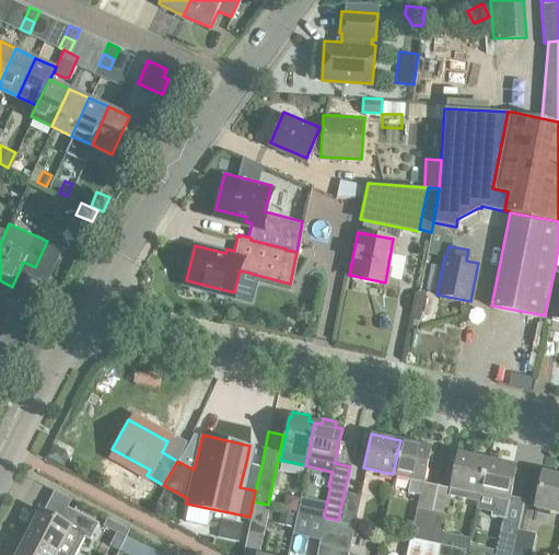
[(400,440),(393,474),(410,478),(407,489),(419,493),(421,483),(422,481),(430,447),(400,440)]
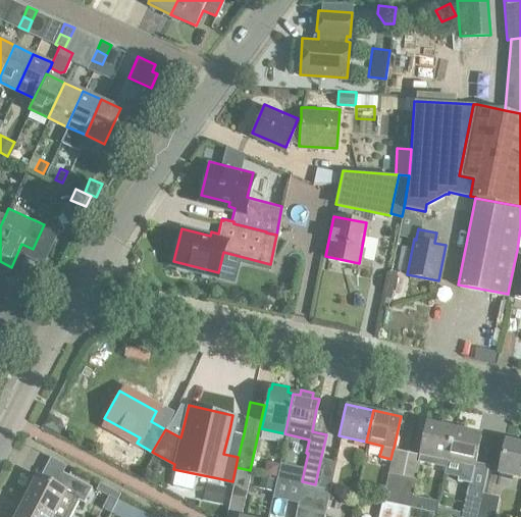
[(419,455),(418,460),(419,460),(430,463),(431,457),(447,461),(447,460),(454,428),(427,422),(426,422),(420,453),(419,455)]
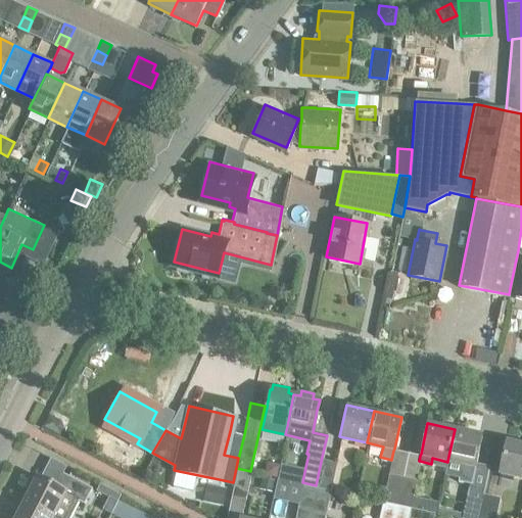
[(446,467),(444,473),(459,476),(458,479),(469,481),(471,481),(476,461),(481,434),(455,429),(447,461),(447,462),(446,467)]
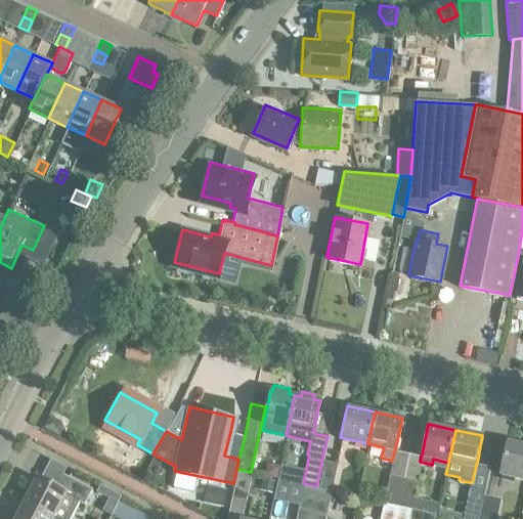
[(522,443),(508,441),(500,475),(522,479),(522,443)]
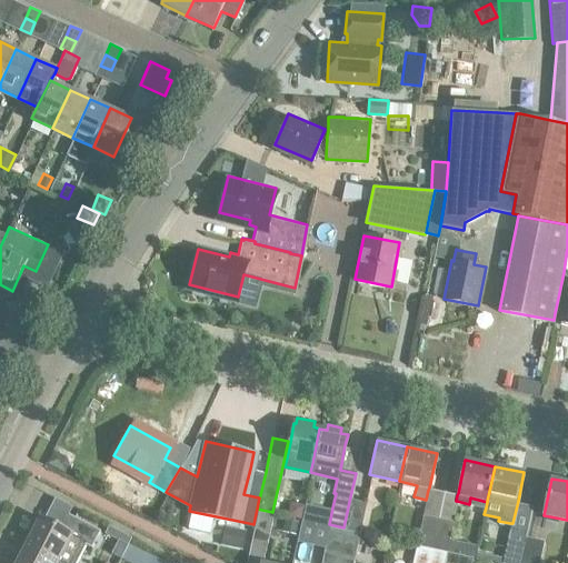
[(350,496),(344,528),(359,531),(366,500),(350,496)]
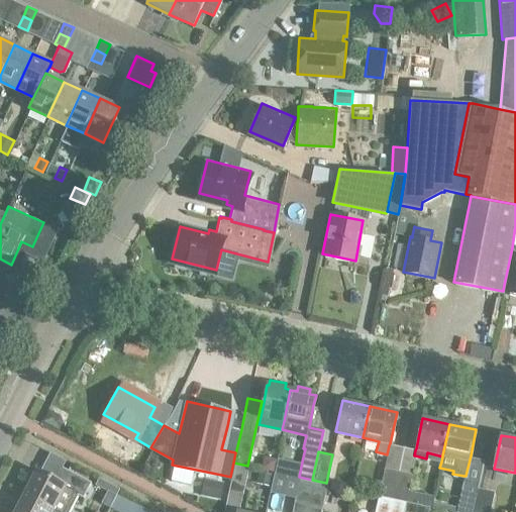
[(273,472),(276,455),(264,452),(261,469),(273,472)]
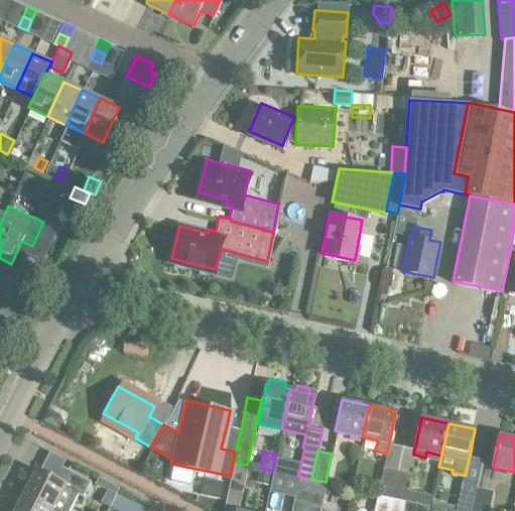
[(470,455),(465,475),(465,478),(477,481),(478,478),(482,458),(471,455),(470,455)]
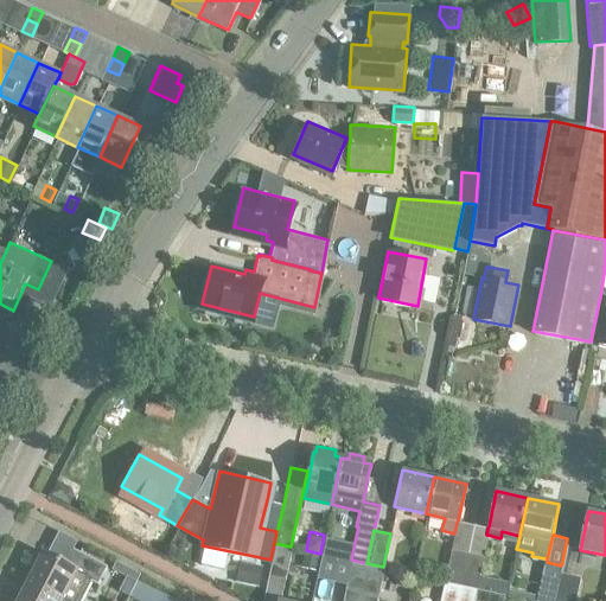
[(274,543),(270,560),(269,570),(285,574),(291,547),(274,543)]
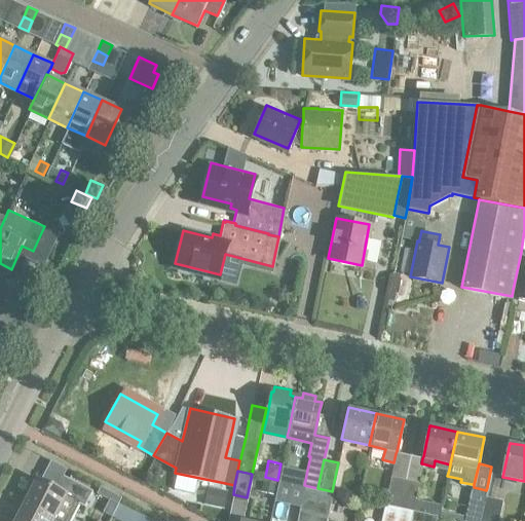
[(63,472),(54,486),(37,477),(24,503),(51,516),(61,520),(67,520),(78,499),(83,503),(91,487),(63,472)]
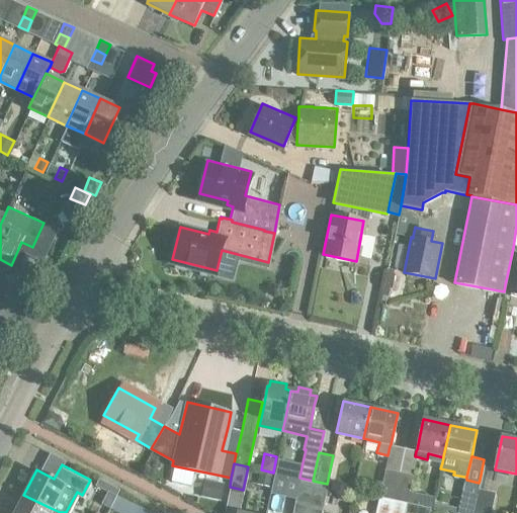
[(398,469),(385,466),(384,466),(378,495),(392,498),(398,469)]
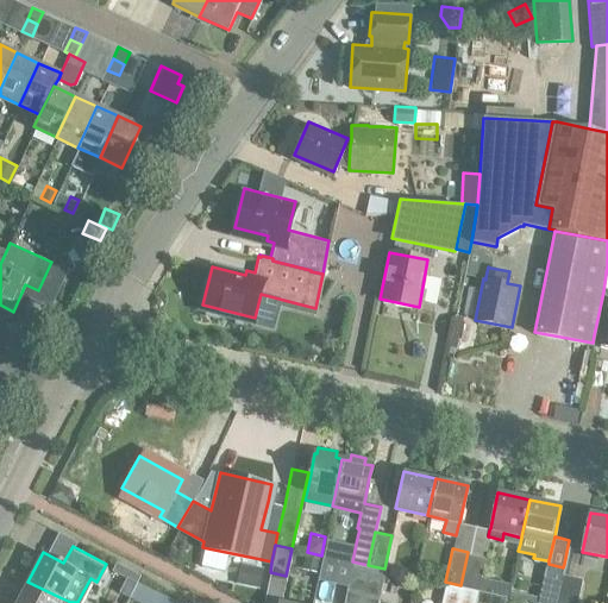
[(468,552),(461,585),(478,589),(480,580),(481,576),(486,556),(484,556),(468,552)]
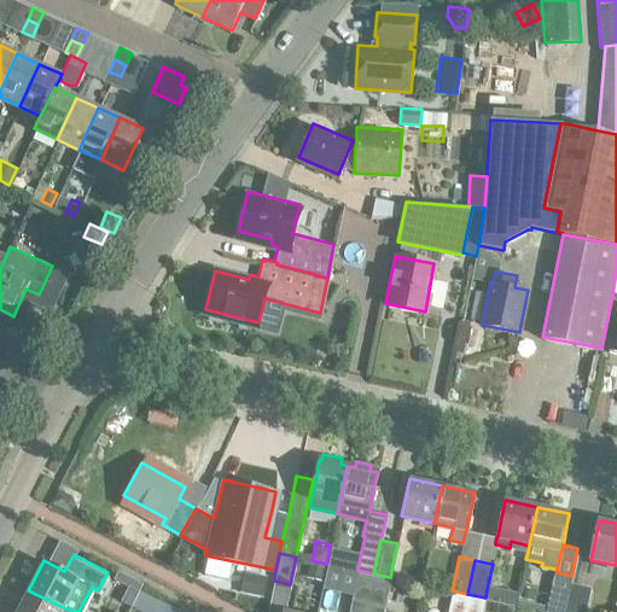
[(307,573),(324,577),(324,575),(326,565),(309,561),(307,573)]
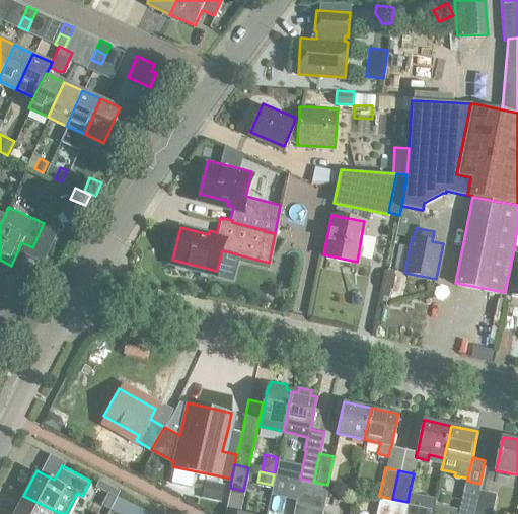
[(275,473),(271,493),(283,496),(288,476),(276,473),(275,473)]
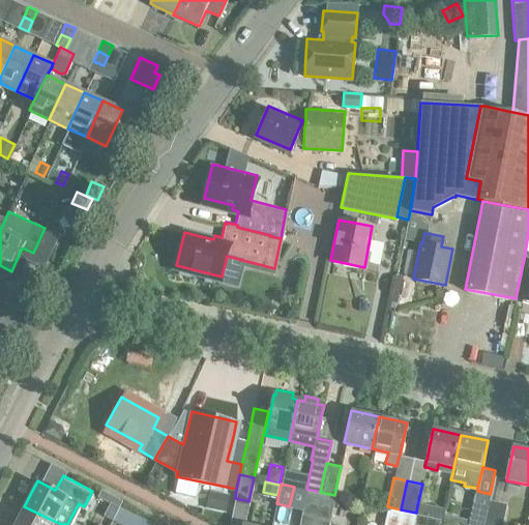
[(302,509),(301,513),(302,514),(315,516),(320,492),(306,489),(302,509)]
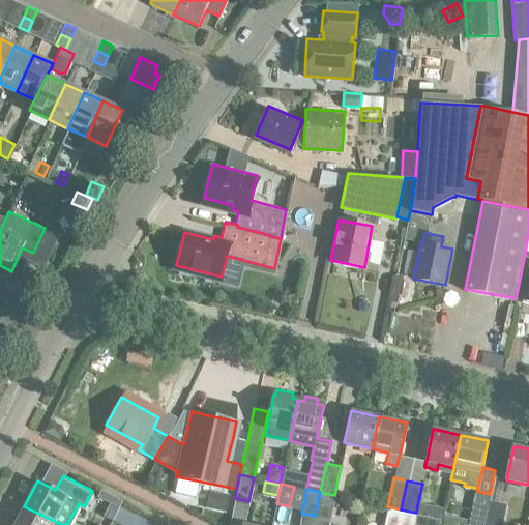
[(212,491),(209,506),(226,509),(229,494),(212,491)]
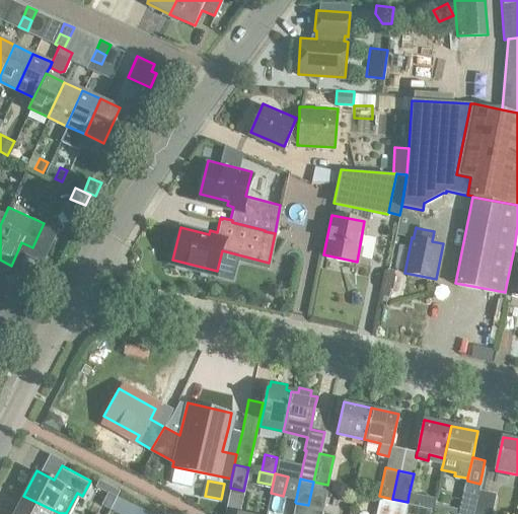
[(467,481),(465,492),(477,494),(478,488),(479,484),(467,481)]
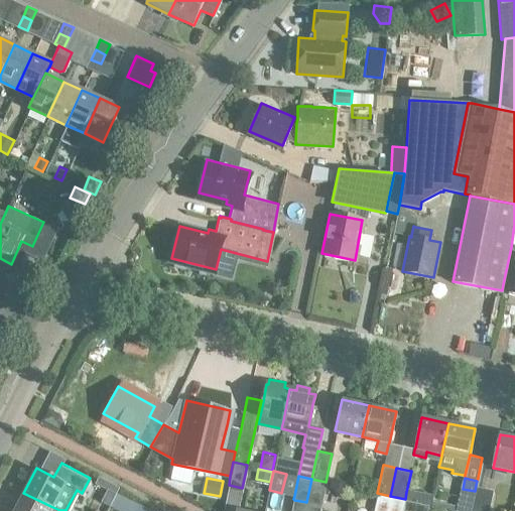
[(311,479),(306,502),(320,505),(326,482),(311,479)]
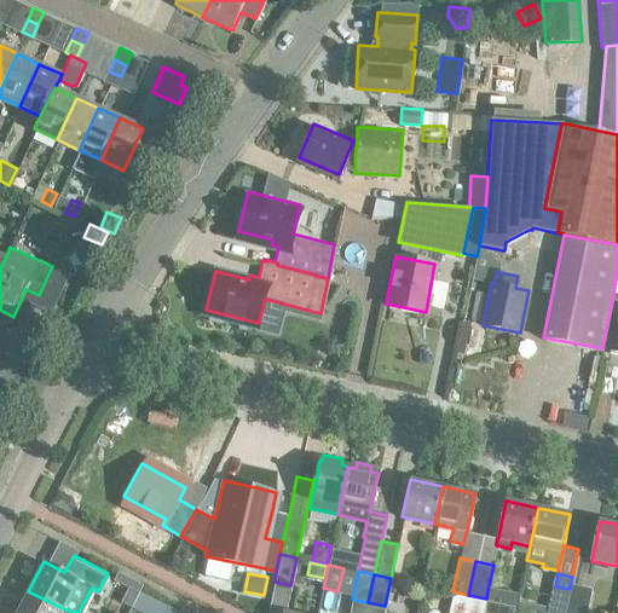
[(584,612),(591,587),(571,582),(564,612),(584,612)]
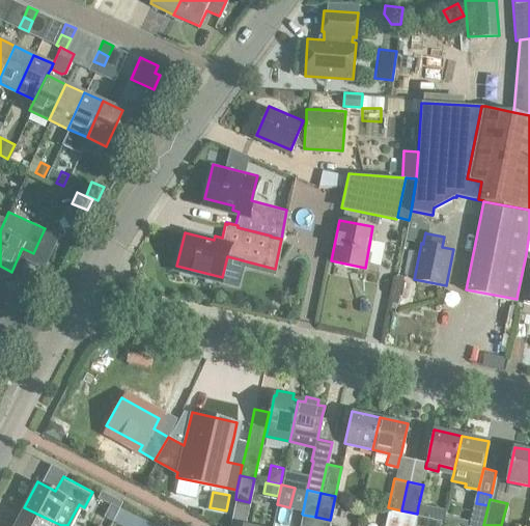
[(119,506),(109,501),(102,515),(112,520),(119,506)]
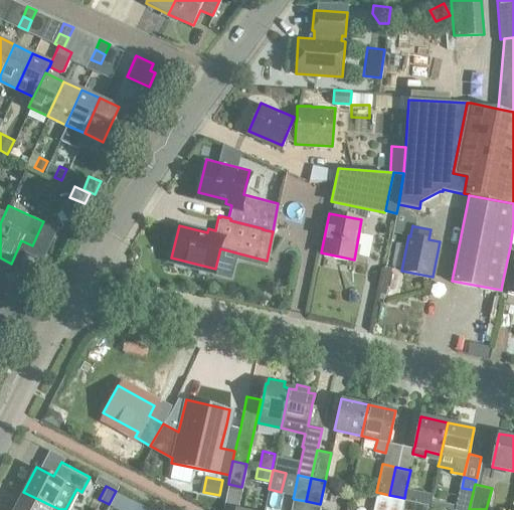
[(116,491),(109,504),(120,509),(132,509),(137,502),(116,491)]
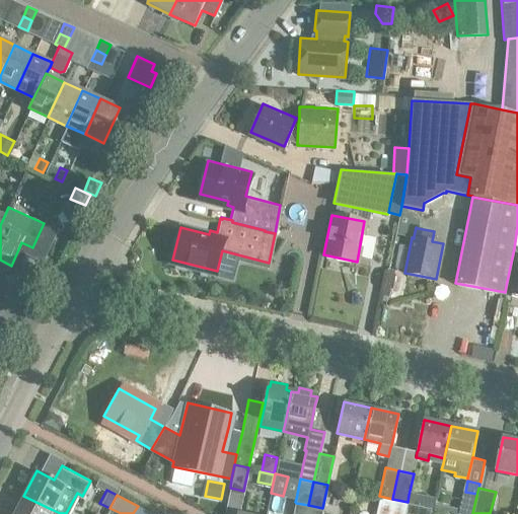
[(23,496),(13,513),(59,513),(60,513),(51,509),(23,496)]
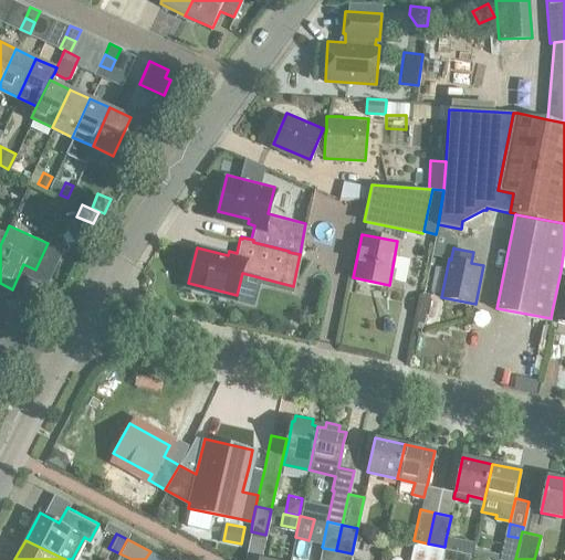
[(425,559),(428,543),(414,540),(409,559),(425,559)]
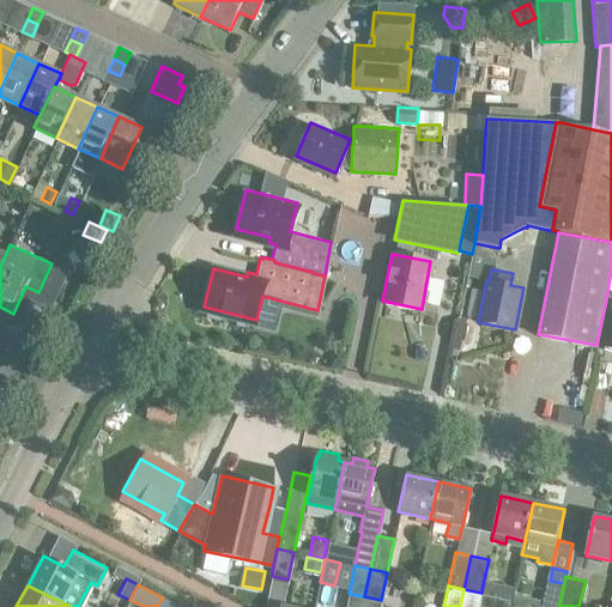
[(464,589),(460,606),(478,606),(482,593),(464,589)]
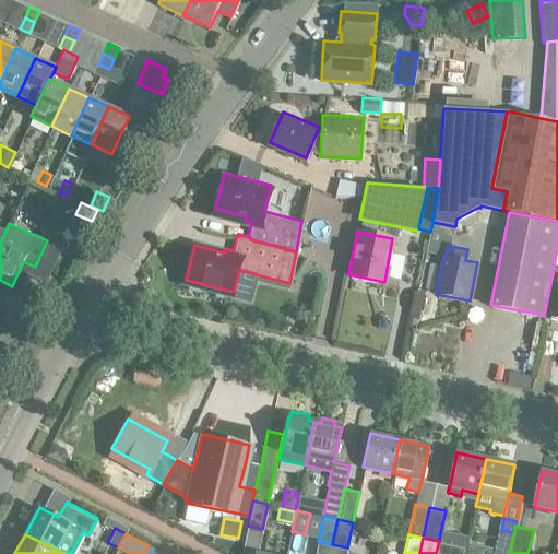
[(469,541),(467,547),(494,553),(495,546),(469,541)]
